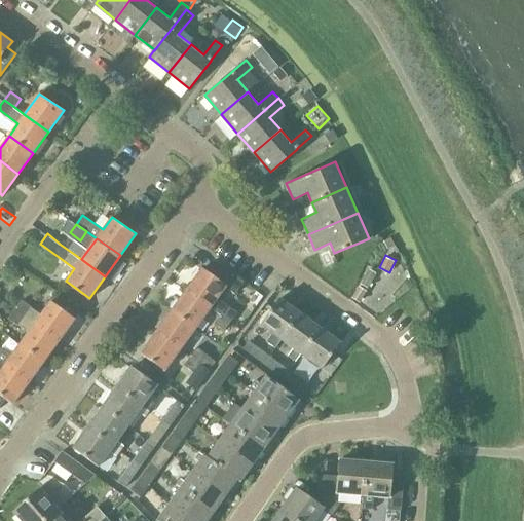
[(221,313),(231,321),(238,311),(228,304),(227,304),(218,297),(226,286),(235,293),(245,280),(218,260),(211,273),(202,267),(187,289),(211,306),(221,313)]
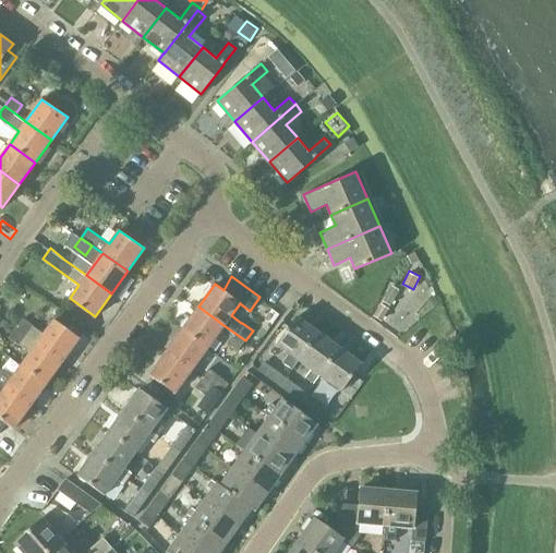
[(401,289),(393,284),(384,299),(391,304),(401,289)]
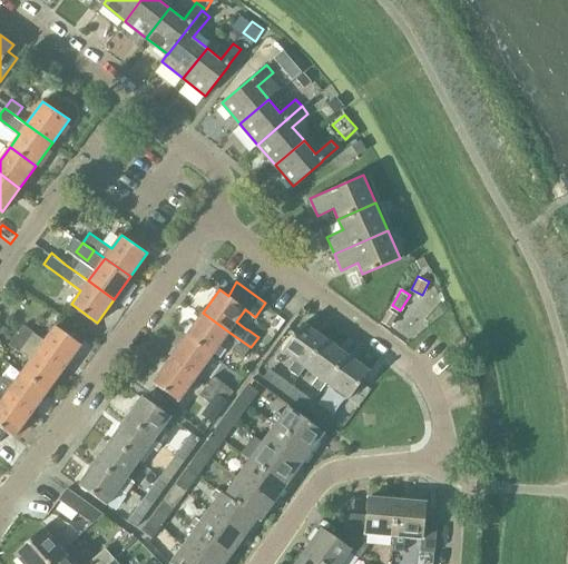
[(399,314),(390,308),(383,320),(391,326),(399,314)]
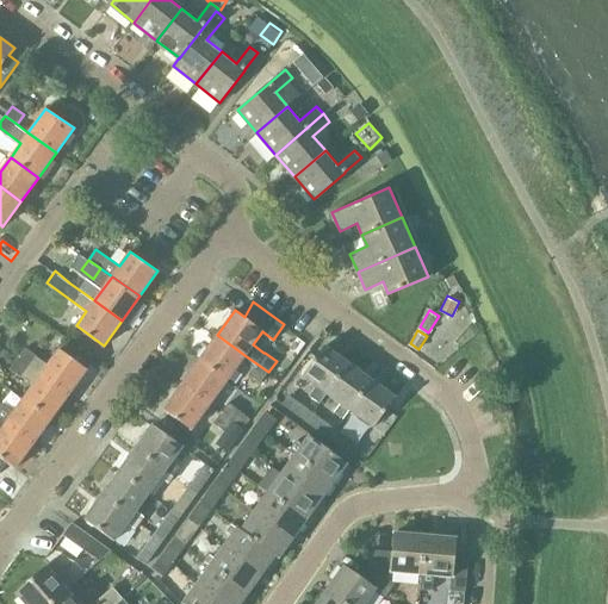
[(199,359),(228,379),(244,355),(217,335),(199,359)]
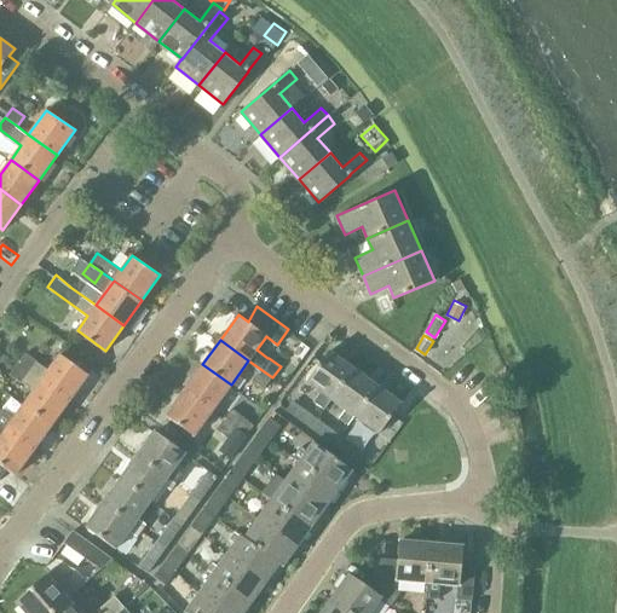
[(326,406),(332,398),(353,368),(329,350),(307,380),(322,391),(315,399),(326,406)]
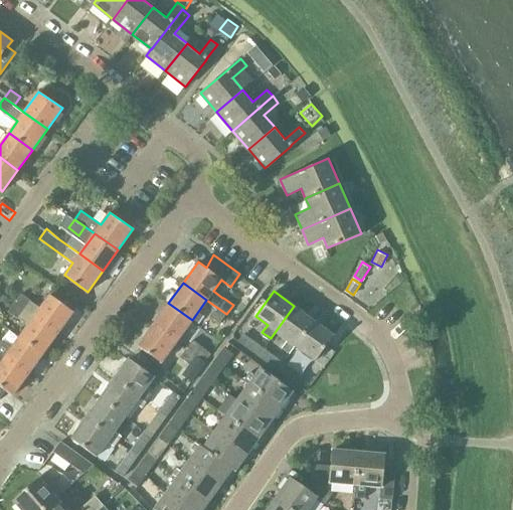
[(15,301),(58,332),(73,311),(50,294),(41,307),(21,293),(15,301)]
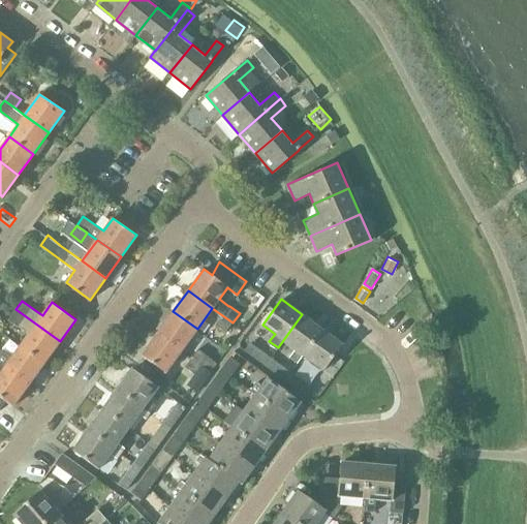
[(21,345),(44,362),(60,341),(16,309),(9,318),(29,333),(21,345)]
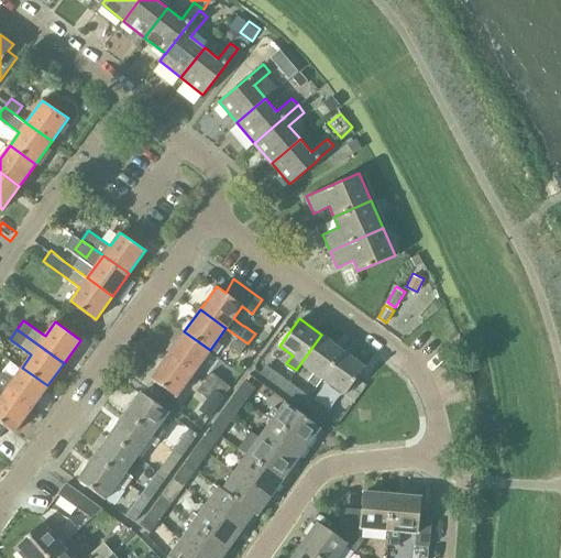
[(210,350),(184,331),(168,354),(194,373),(210,350)]
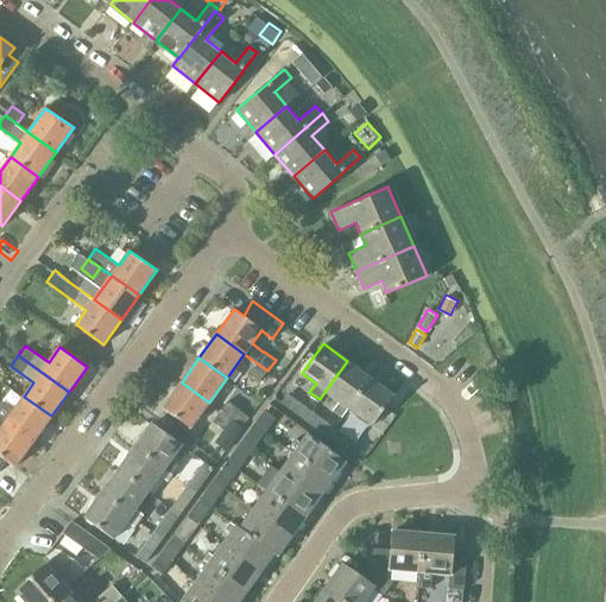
[(343,414),(348,407),(370,378),(347,361),(326,391),(339,400),(334,407),(343,414)]
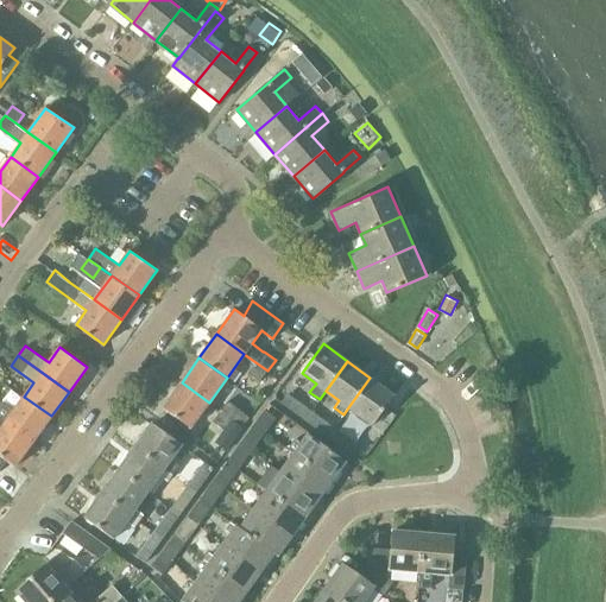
[(267,371),(256,362),(248,372),(260,381),(267,371)]
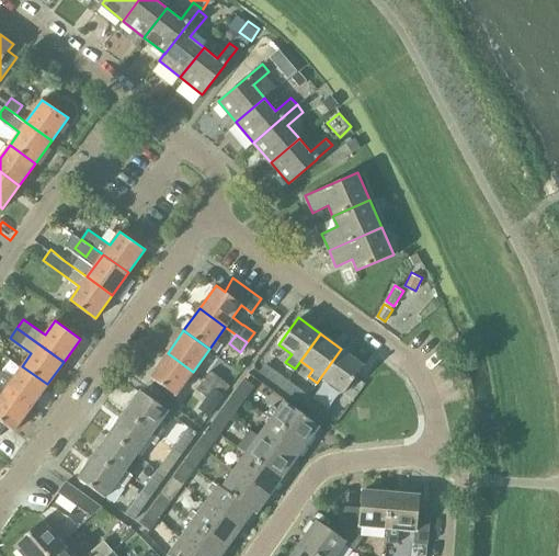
[(341,349),(321,376),(343,393),(363,365),(341,349)]
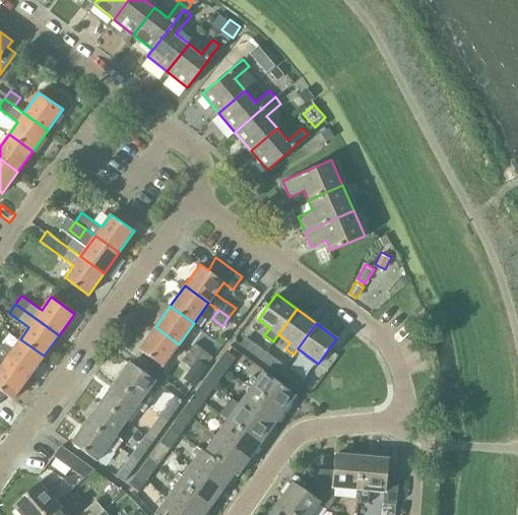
[(179,344),(155,327),(140,348),(164,366),(179,344)]
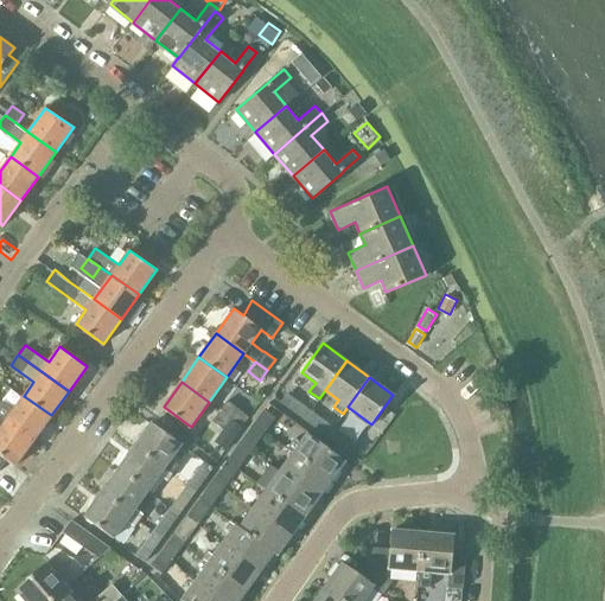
[(305,419),(311,409),(287,392),(281,401),(305,419)]
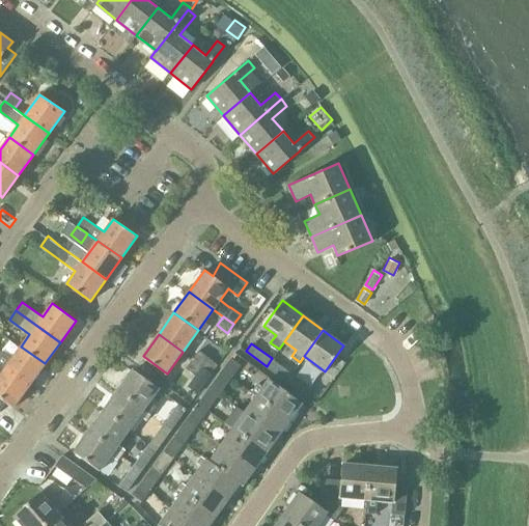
[(29,385),(45,363),(21,347),(5,367),(29,385)]
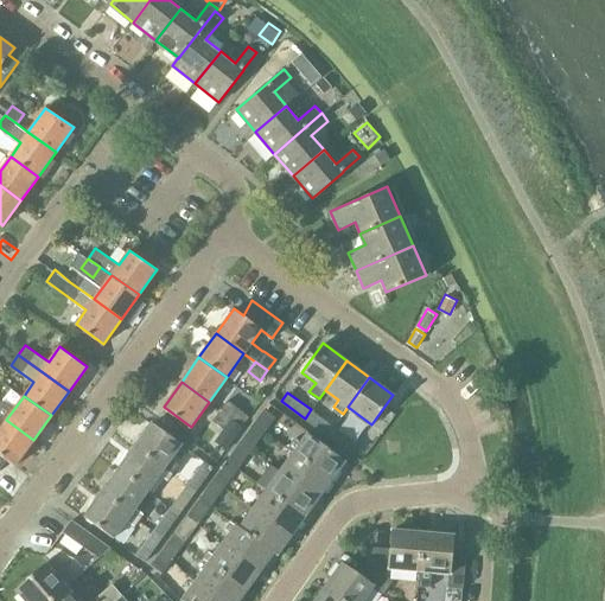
[(221,409),(233,419),(240,408),(228,398),(221,409)]
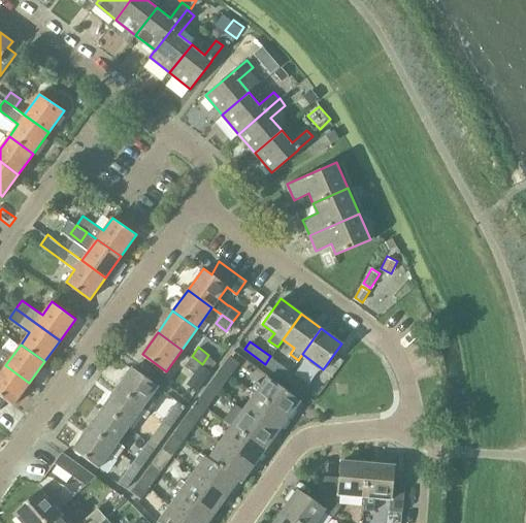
[(231,373),(239,361),(230,354),(222,366),(231,373)]
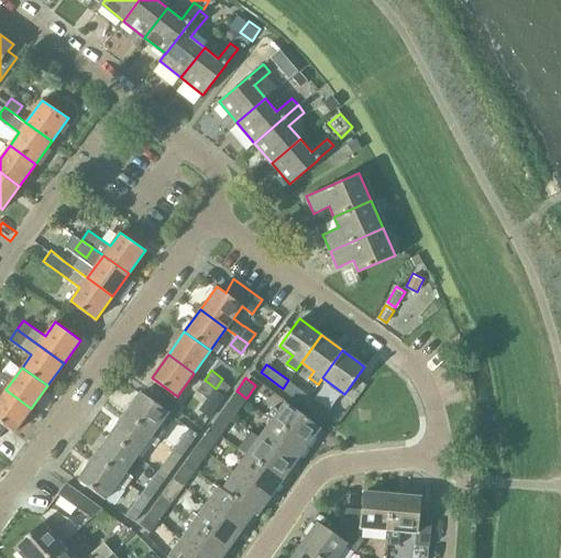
[(216,389),(205,380),(197,390),(208,397),(216,389)]
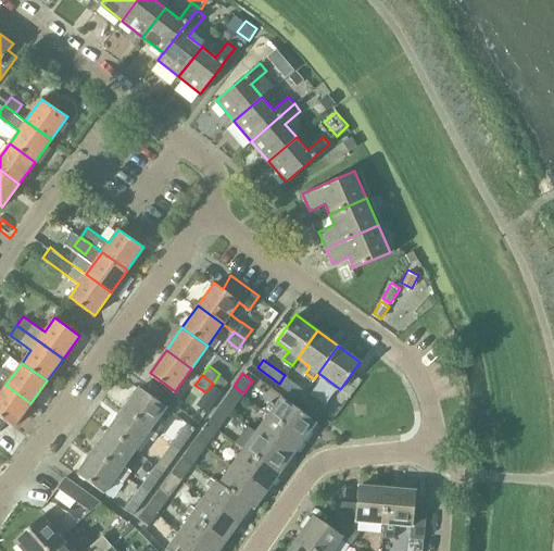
[(285,375),(279,384),(301,399),(306,391),(285,375)]
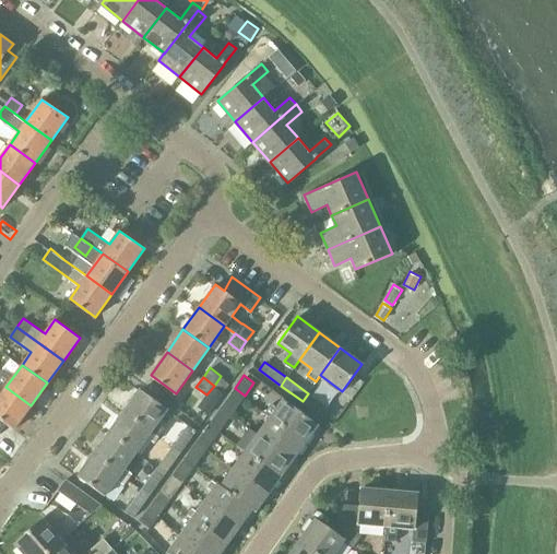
[(6,387),(0,382),(0,434),(8,423),(14,428),(31,405),(6,387)]
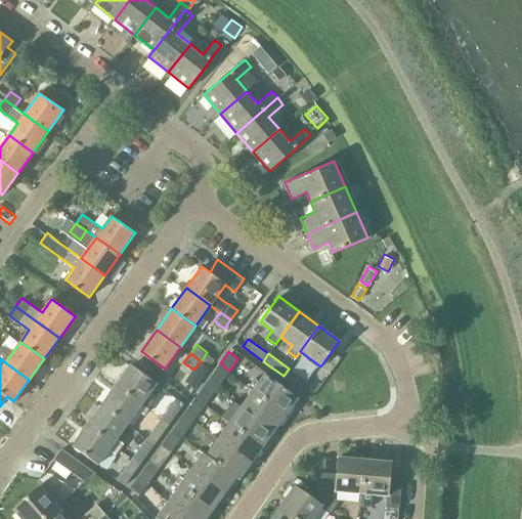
[(117,385),(148,408),(153,402),(145,398),(157,383),(131,364),(117,385)]
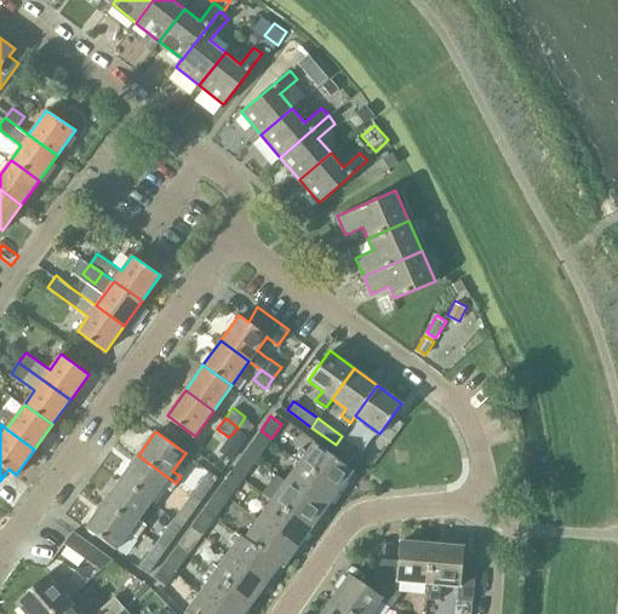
[(257,435),(247,448),(258,457),(268,443),(257,435)]
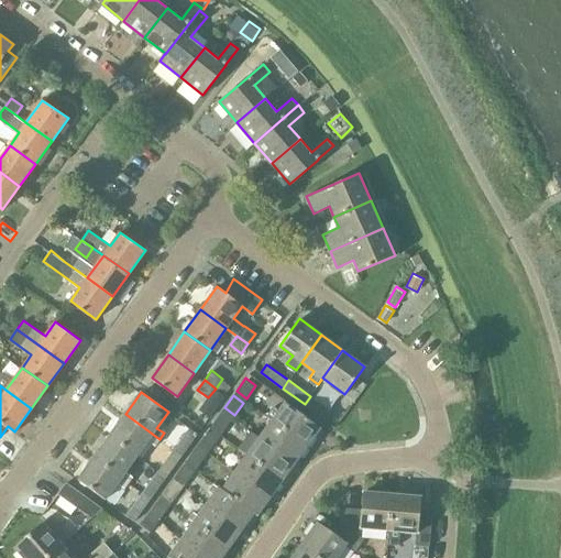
[(310,396),(305,404),(326,419),(332,412),(310,396)]
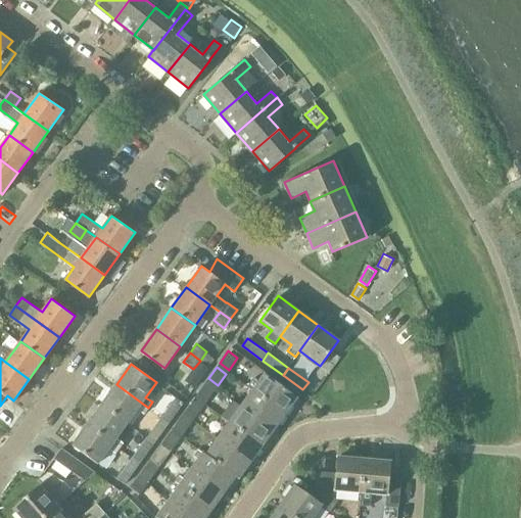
[(254,376),(248,384),(252,388),(285,413),(297,395),(265,372),(259,379),(254,376)]
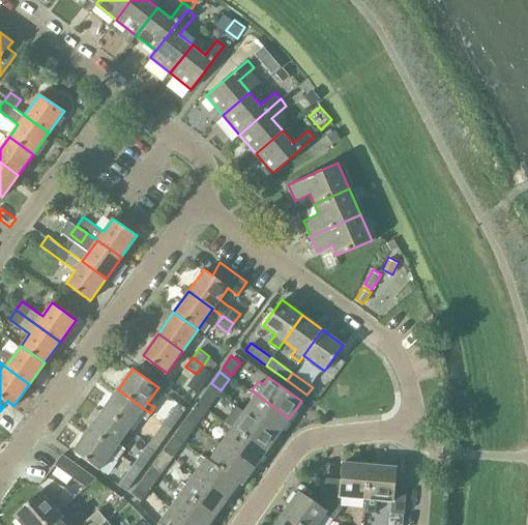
[(221,390),(211,383),(202,396),(212,403),(221,390)]
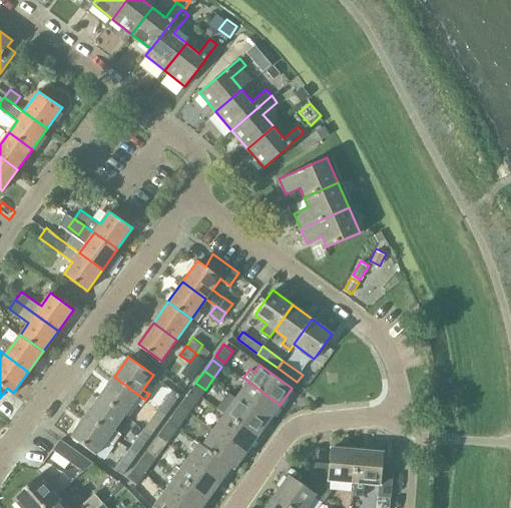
[(100,396),(125,414),(135,400),(141,405),(145,400),(114,377),(100,396)]
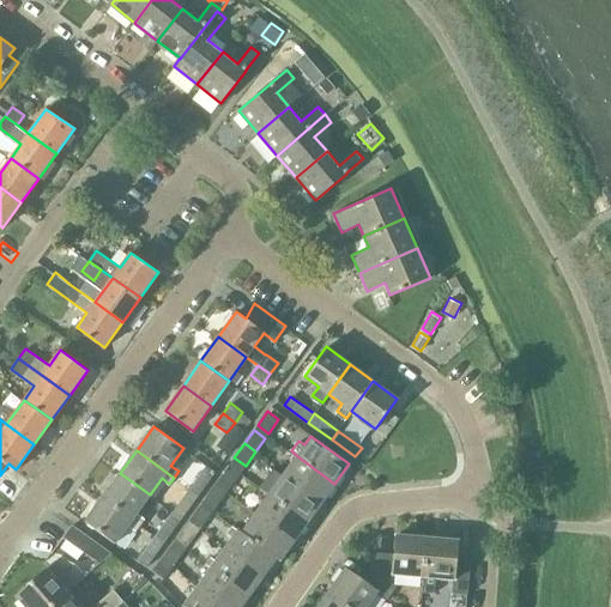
[(321,502),(334,484),(296,455),(283,474),(321,502)]
